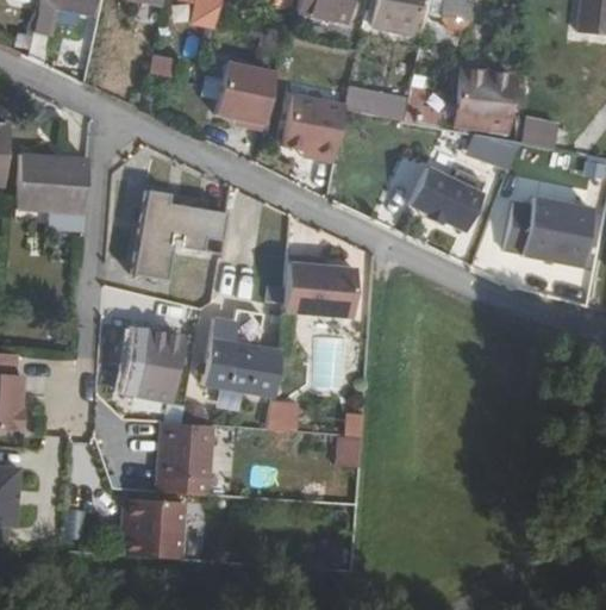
[(44,0),(37,36),(54,39),(61,6),(86,11),(97,13),(99,0),(44,0)]
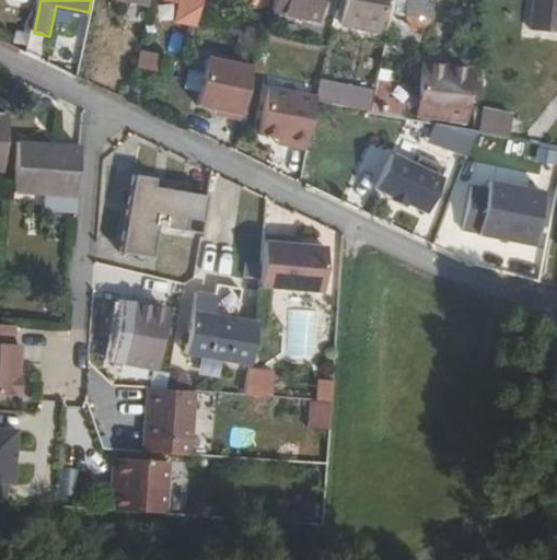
[(206,0),(185,0),(181,19),(201,24),(201,23),(206,0)]
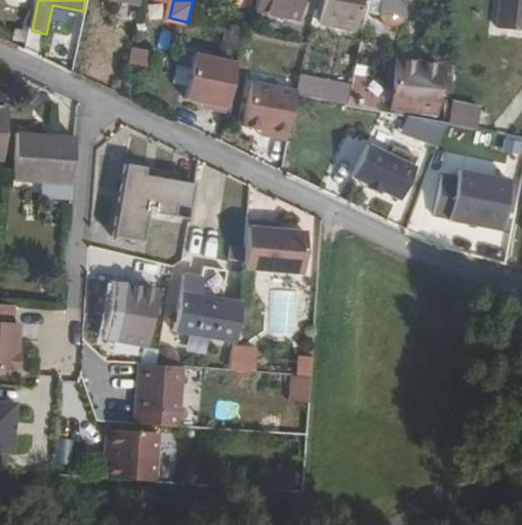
[(259,0),(257,10),(302,21),(306,0),(259,0)]
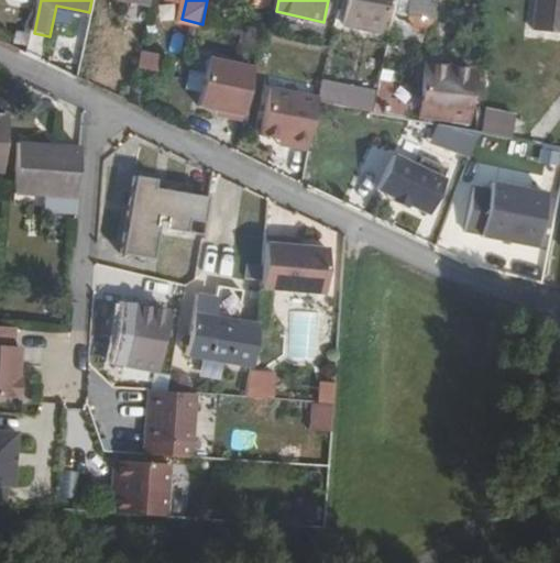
[(393,0),(348,0),(343,24),(386,34),(393,0)]
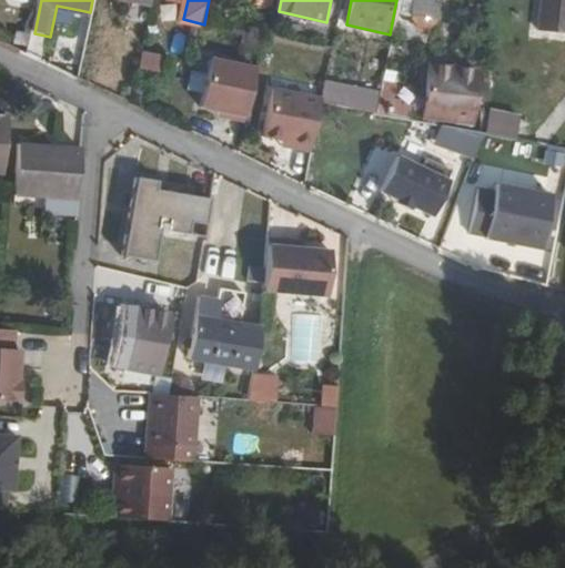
[(420,0),(403,0),(401,13),(417,16),(420,0)]
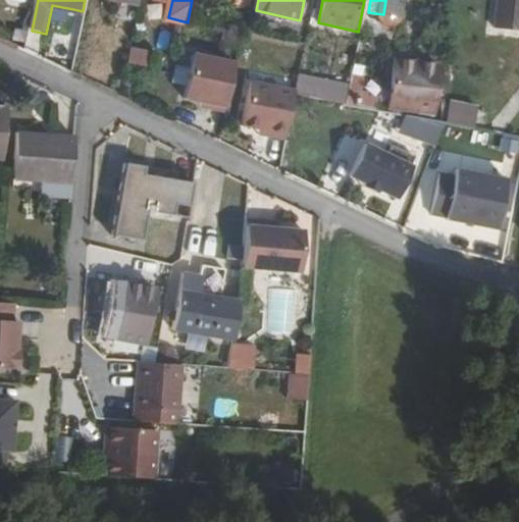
[(407,0),(385,0),(383,14),(382,15),(405,17),(407,0)]
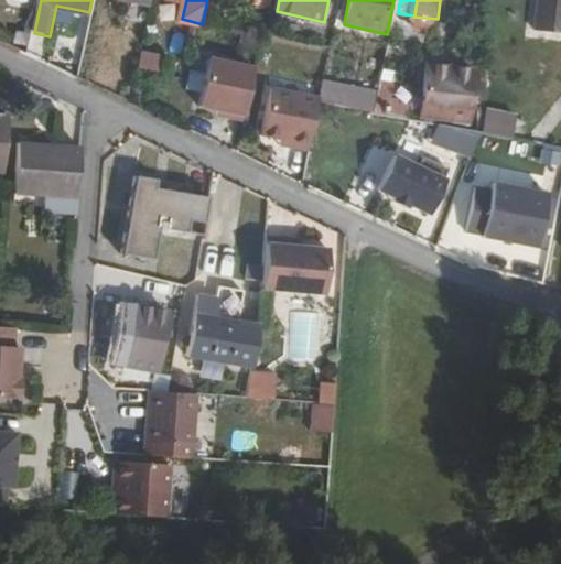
[(560,0),(538,0),(532,35),(560,40),(560,0)]
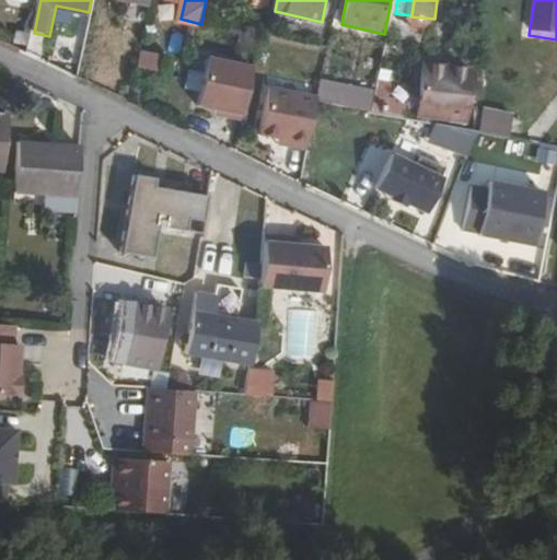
[(85,23),(89,12),(79,10),(76,20),(85,23)]
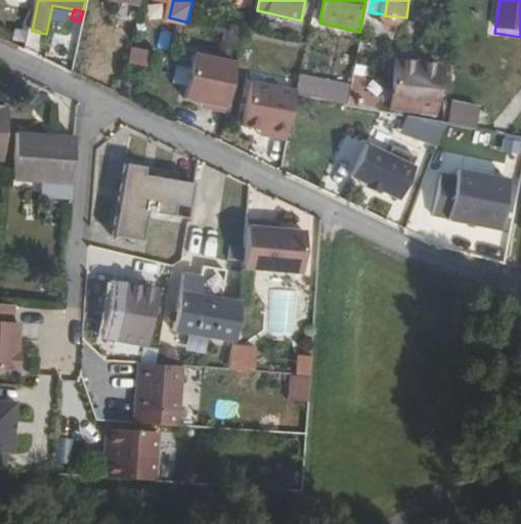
[(132,64),(150,67),(153,50),(134,48),(132,64)]
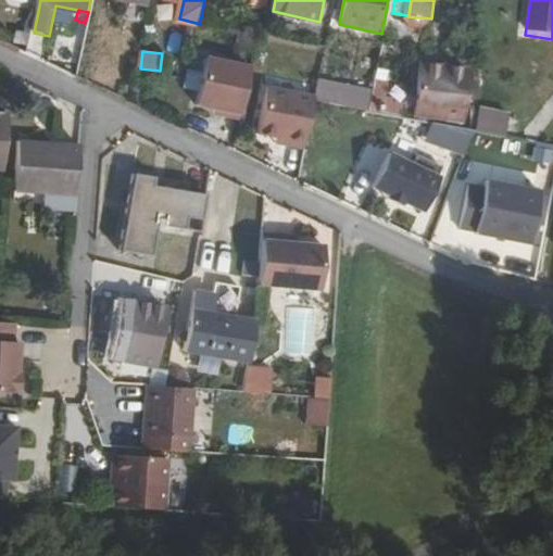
[(252,68),(208,59),(197,112),(241,121),(252,68)]
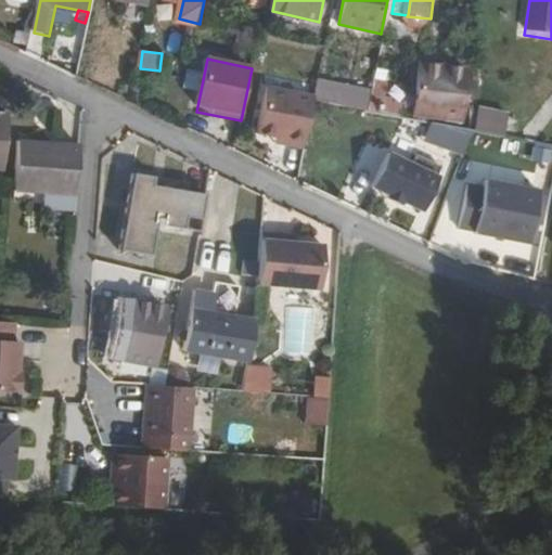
[(463,123),(465,72),(416,69),(415,116),(448,123),(463,123)]
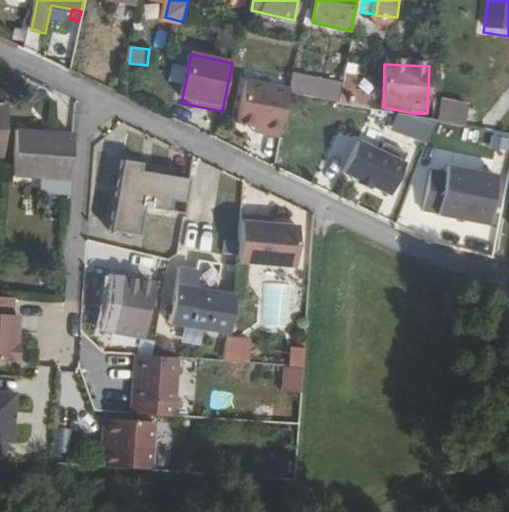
[(343,103),(373,109),(378,82),(348,76),(343,103)]
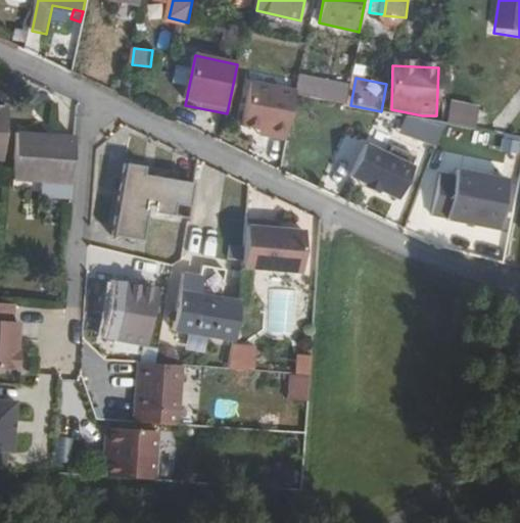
[(297,96),(298,92),(252,81),(251,88),(295,96),(297,96)]
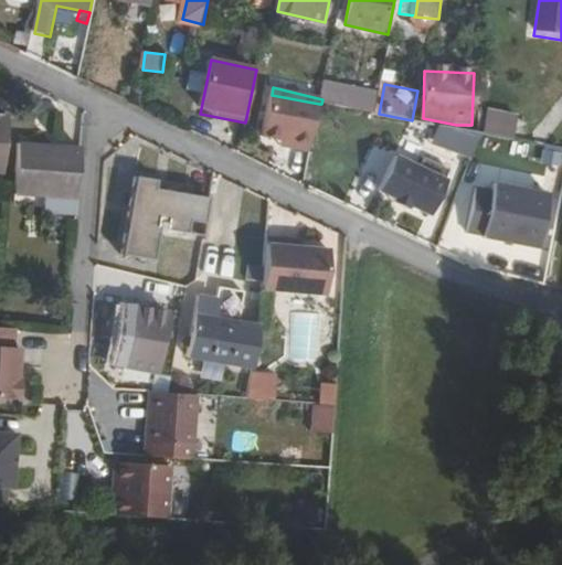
[(324,96),(321,104),(375,114),(379,97),(326,87),(324,96)]
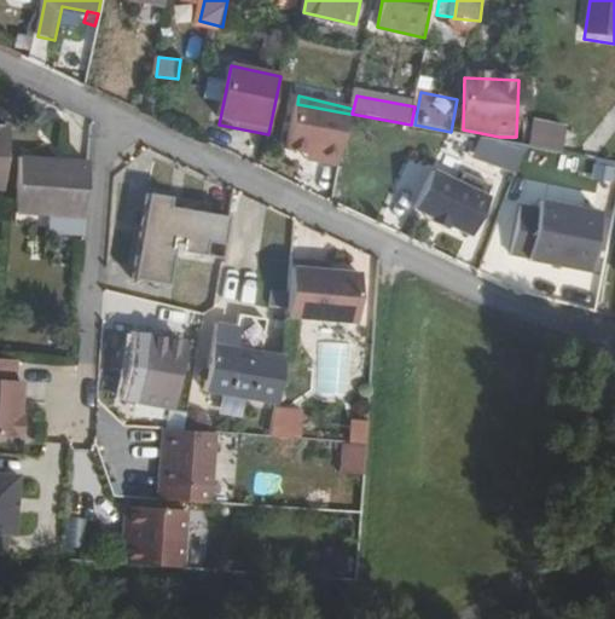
[(349,114),(297,104),(286,148),(308,154),(318,155),(317,161),(338,167),(349,114)]
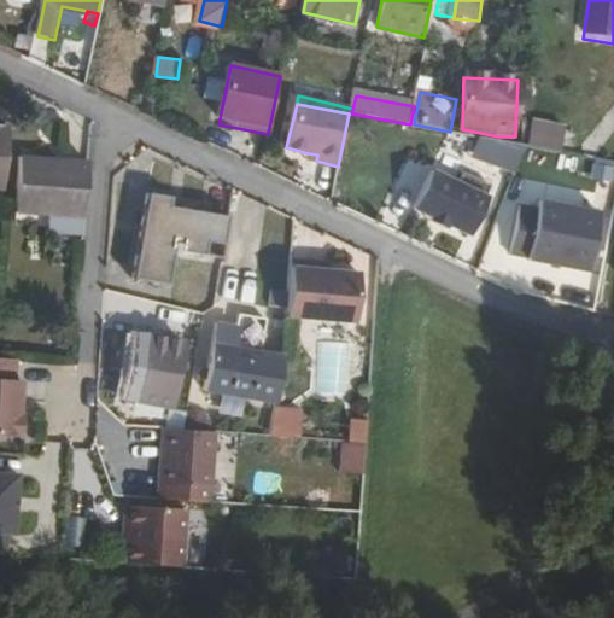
[(563,152),(571,127),(538,117),(531,143),(563,152)]
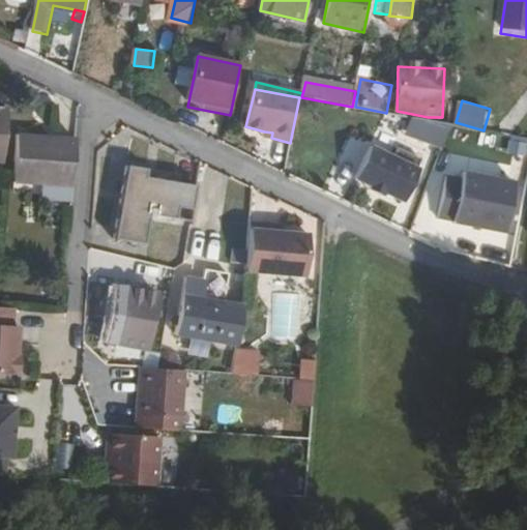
[(450,145),(452,123),(412,119),(410,141),(450,145)]
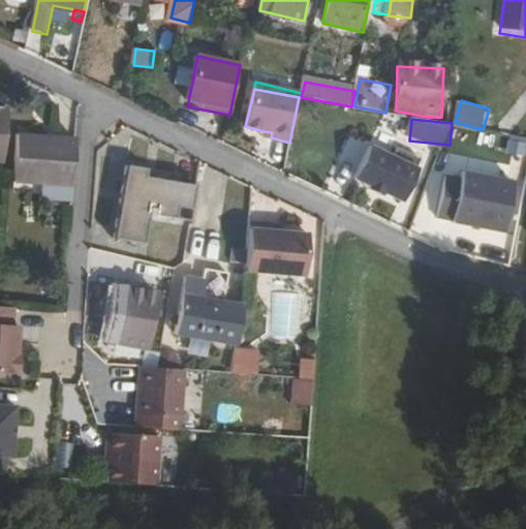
[(73,197),(78,134),(20,130),(16,181),(43,183),(42,195),(73,197)]
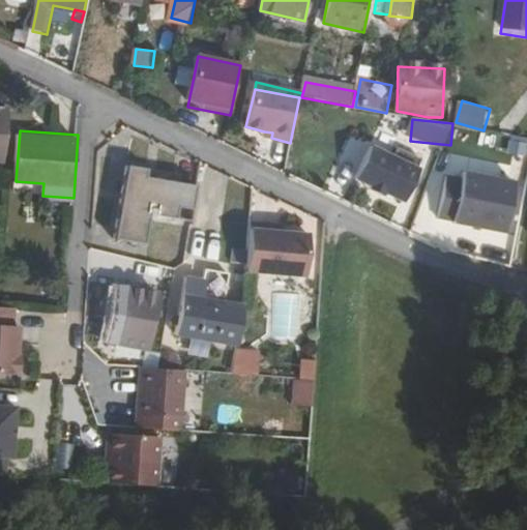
[(352,178),(405,204),(421,169),(369,144),(352,178)]
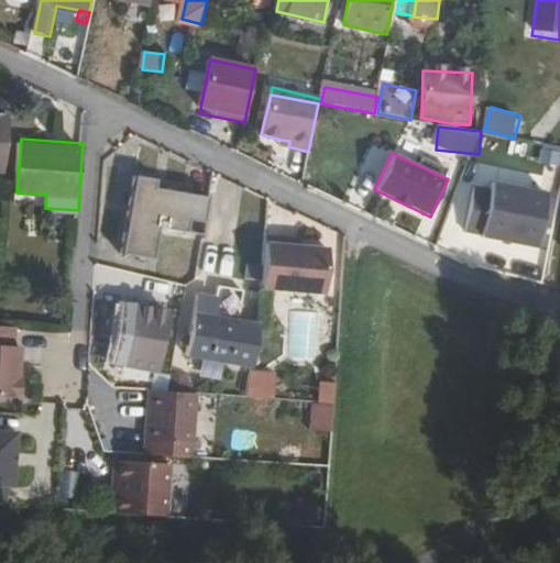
[(160,176),(139,172),(124,253),(156,260),(162,228),(204,235),(211,195),(157,186),(160,176)]
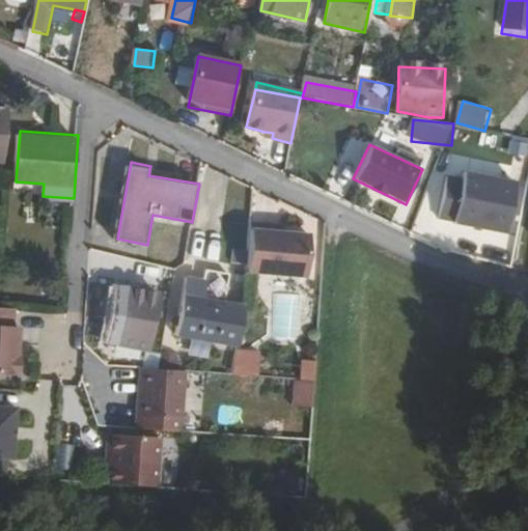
[(442,220),(507,233),(518,182),(463,170),(461,177),(451,175),(442,220)]
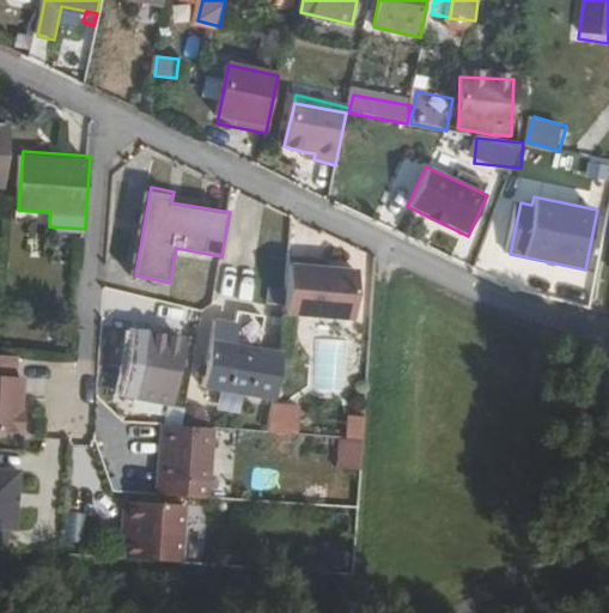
[(358,267),(291,261),(286,314),(353,320),(358,267)]
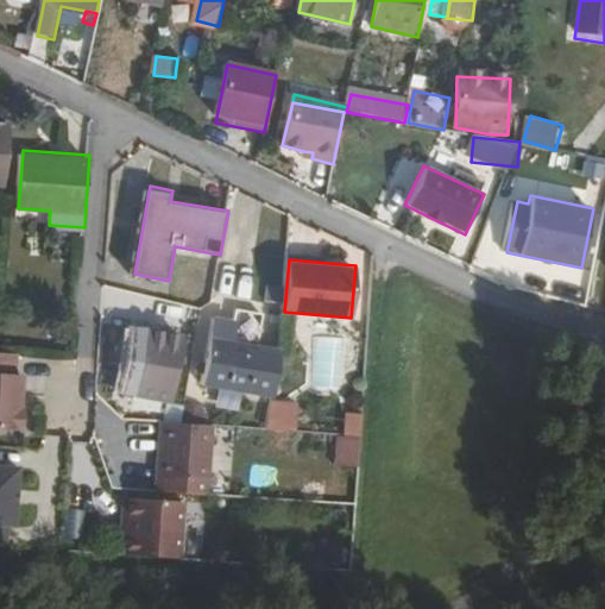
[(239,322),(216,319),(213,340),(235,344),(239,322)]
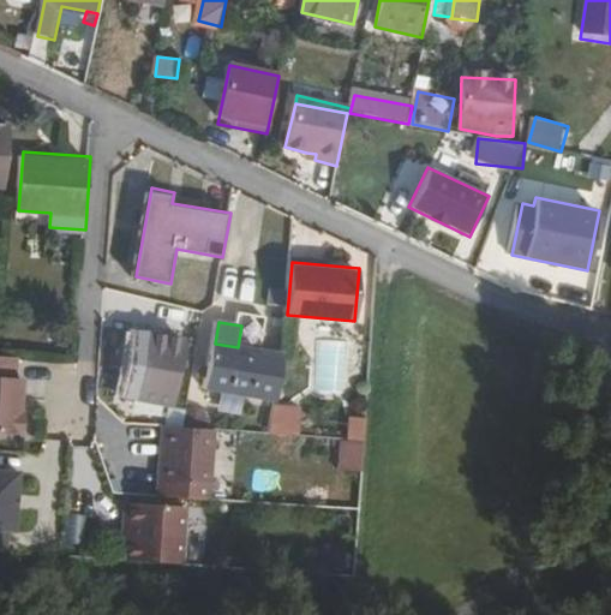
[(184,339),(137,329),(124,395),(172,404),(184,339)]
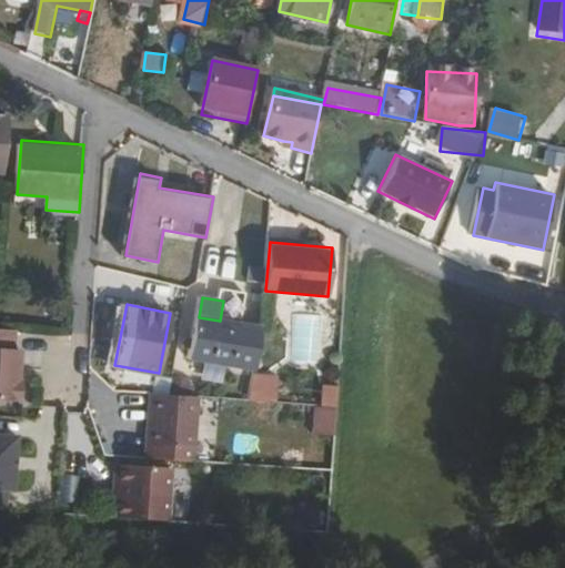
[(220,321),(199,317),(192,356),(256,367),(263,328),(220,321)]
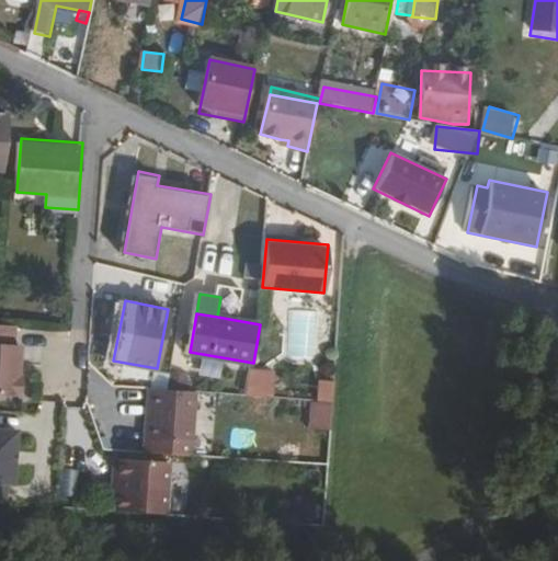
[(18,327),(0,324),(0,395),(20,397),(21,377),(20,377),(21,346),(16,346),(18,327)]
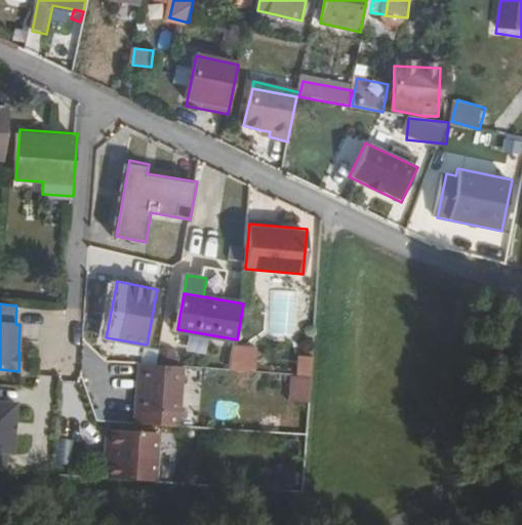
[(314,402),(316,358),(302,357),(300,376),(293,376),(292,401),(314,402)]
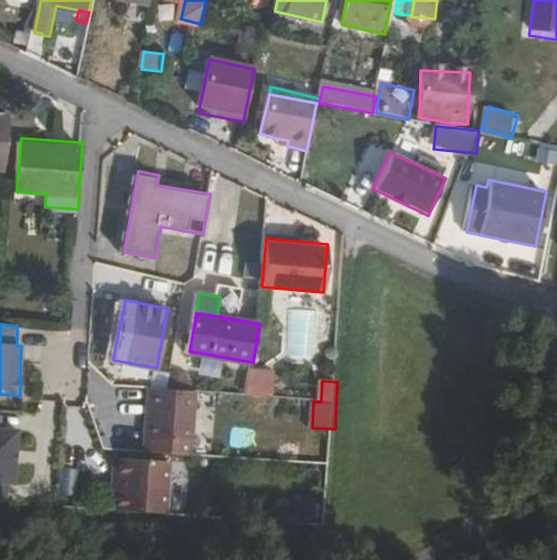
[(150,387),(146,451),(173,453),(195,454),(197,391),(150,387)]
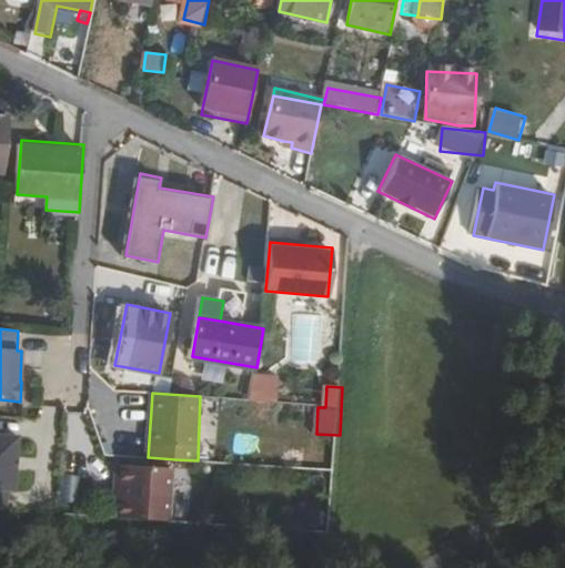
[(18,436),(0,434),(0,486),(14,487),(18,436)]
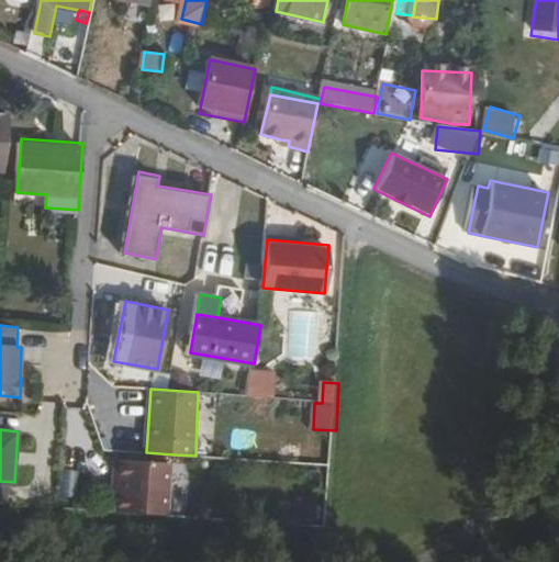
[(146,452),(116,451),(114,486),(119,486),(118,510),(169,514),(174,454),(146,452)]
